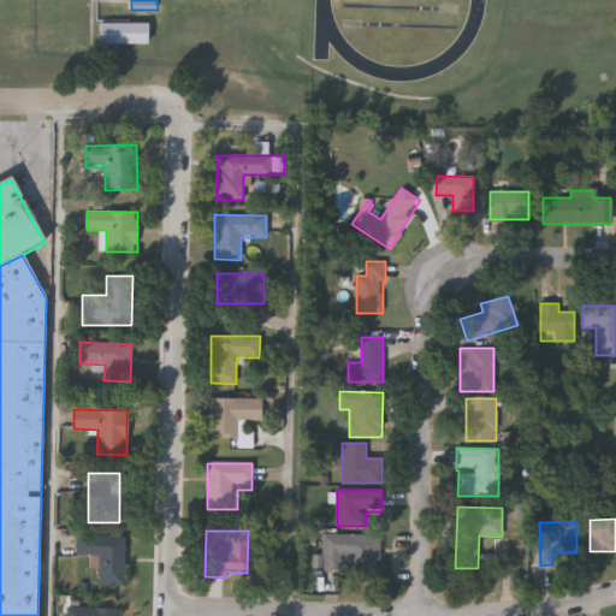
[(380,534),(379,573),(323,572),(323,534),(380,534)]
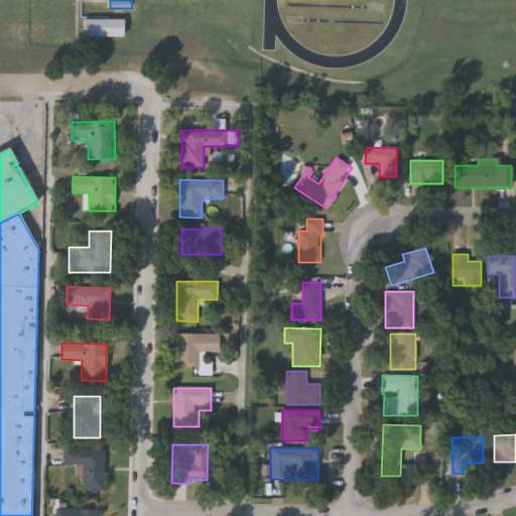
[(63,467),(63,449),(104,449),(103,493),(73,492),(73,467),(63,467)]
